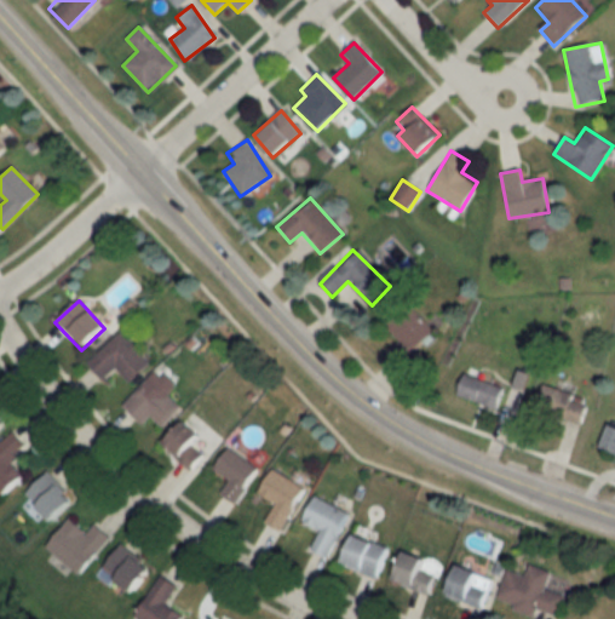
[(386,353),(402,371),(437,338),(407,305),(383,327),(397,342),(386,353)]
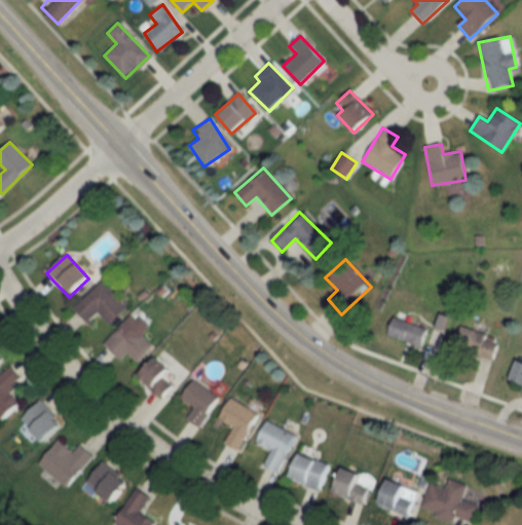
[(73,308),(85,323),(97,313),(108,326),(125,309),(101,283),(73,308)]
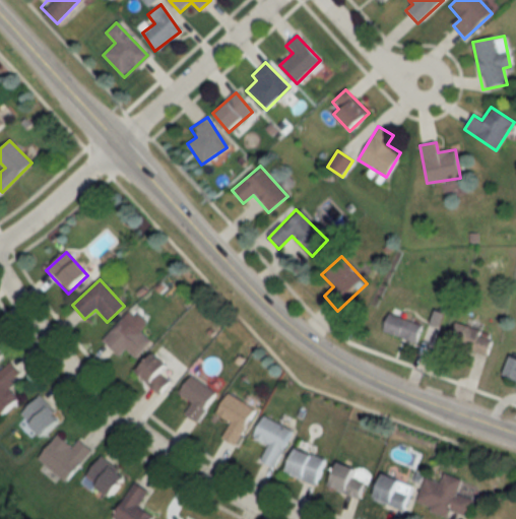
[(421,326),(387,313),(380,330),(413,343),(421,326)]
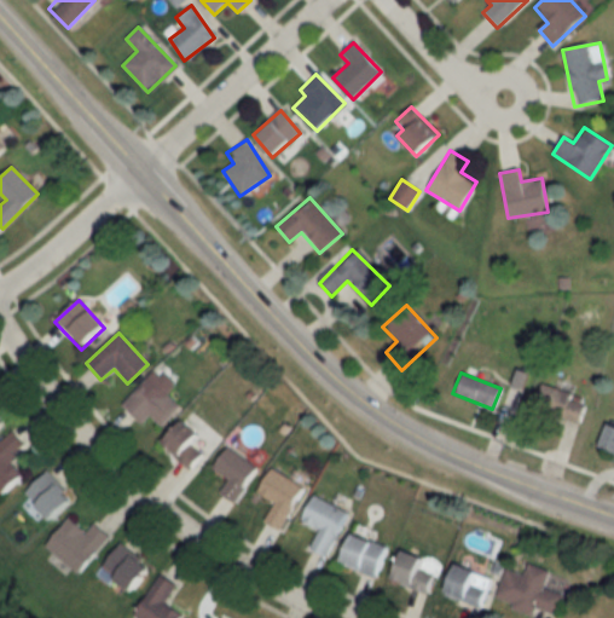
[(120,404),(140,425),(148,416),(158,426),(178,408),(148,377),(120,404)]
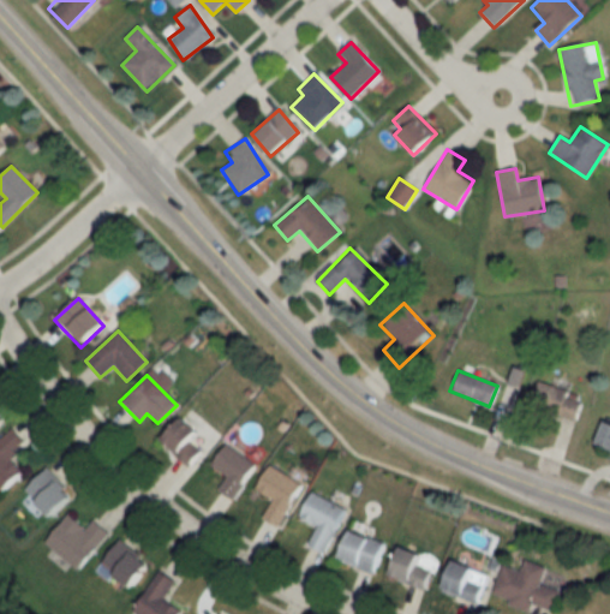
[(527,407),(573,422),(580,401),(566,398),(568,392),(536,382),(527,407)]
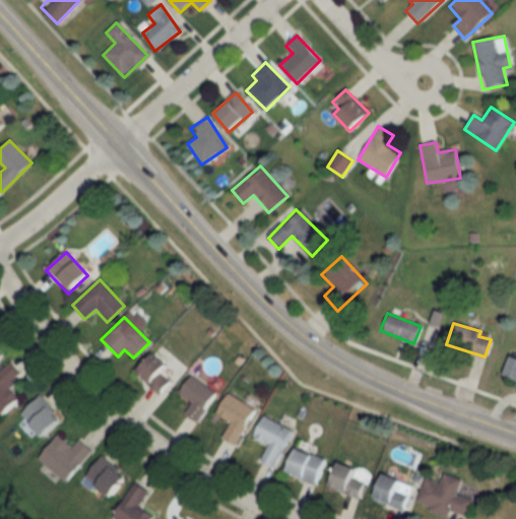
[(175,375),(153,353),(135,371),(157,393),(175,375)]
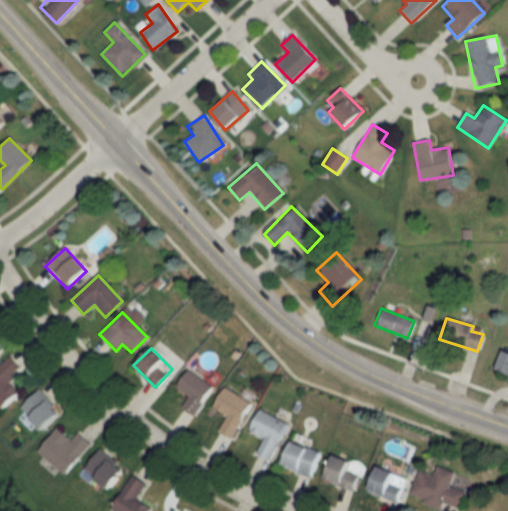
[(507,353),(502,351),(496,371),(507,373),(507,353)]
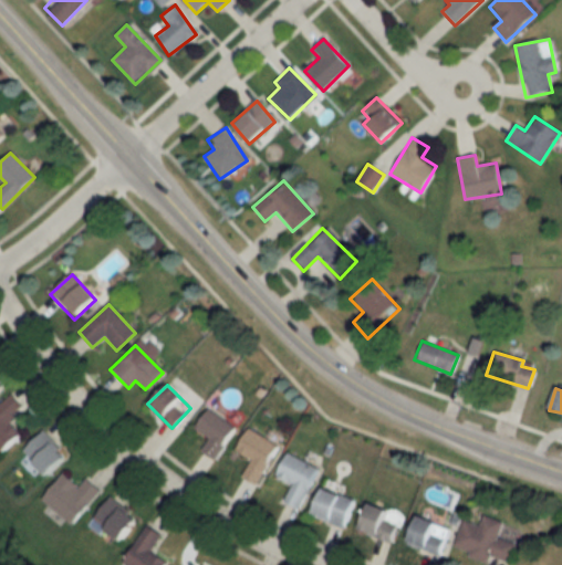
[(0,452),(20,435),(8,421),(22,409),(10,396),(0,405),(0,452)]
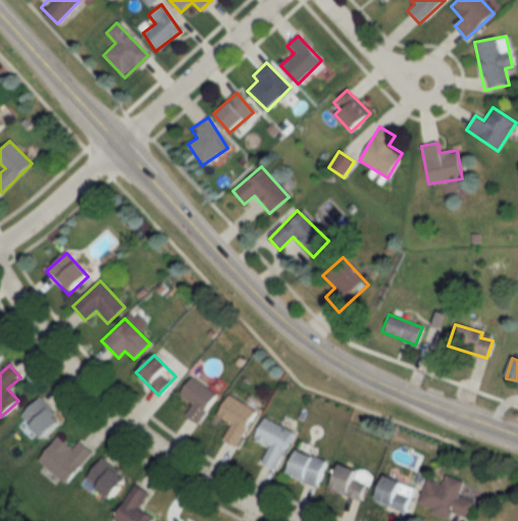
[(192,405),(184,415),(196,423),(216,396),(191,377),(177,395),(192,405)]
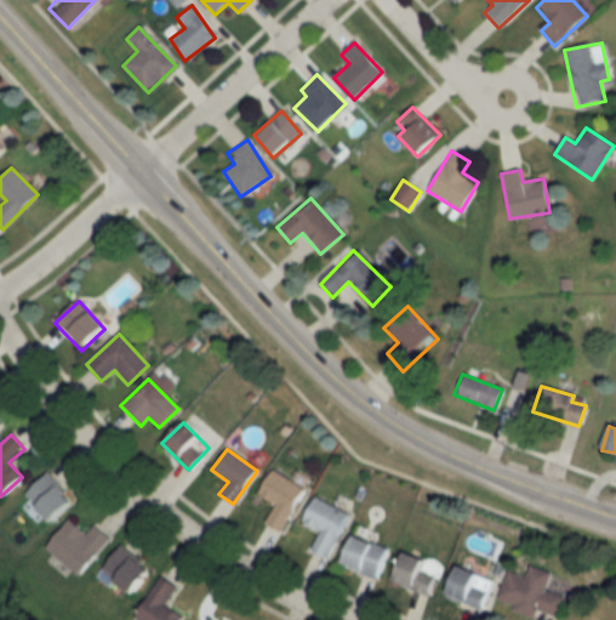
[(304,491),(271,471),(257,494),(275,505),(264,523),(279,532),(304,491)]
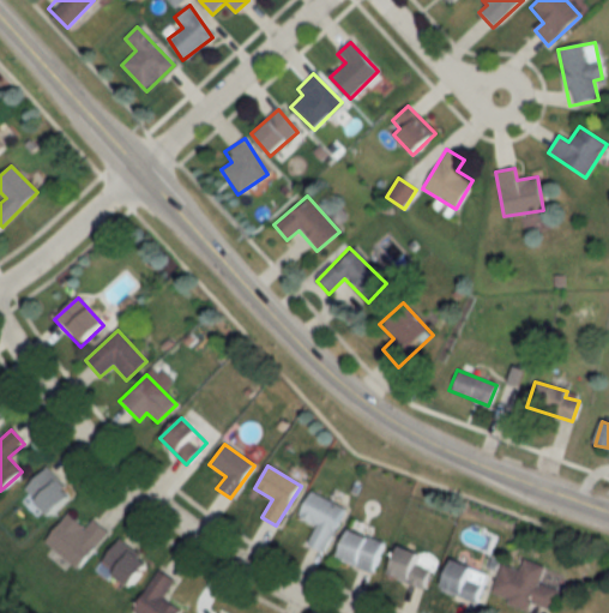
[(49,516),(71,496),(44,468),(23,488),(49,516)]
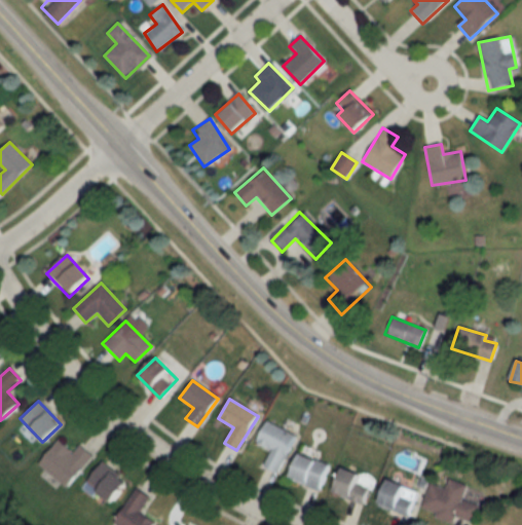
[(276,474),(295,437),(265,422),(255,443),(270,450),(262,467),(276,474)]
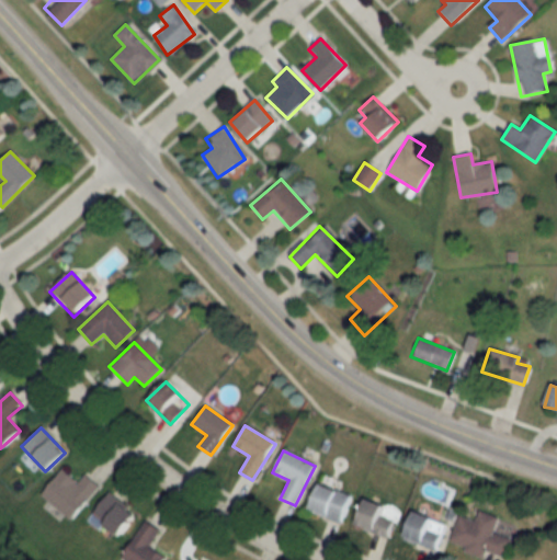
[(77,482),(60,469),(38,495),(69,521),(98,487),(82,475),(77,482)]
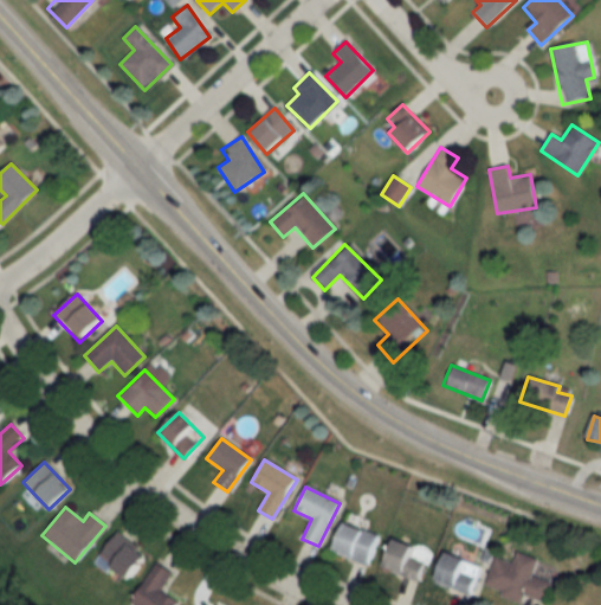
[(379,536),(344,523),(331,553),(366,566),(379,536)]
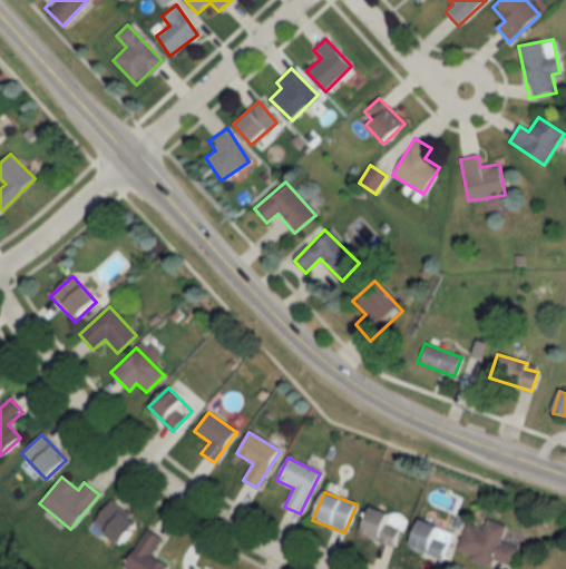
[(105,536),(119,547),(138,523),(109,501),(87,529),(100,541),(105,536)]
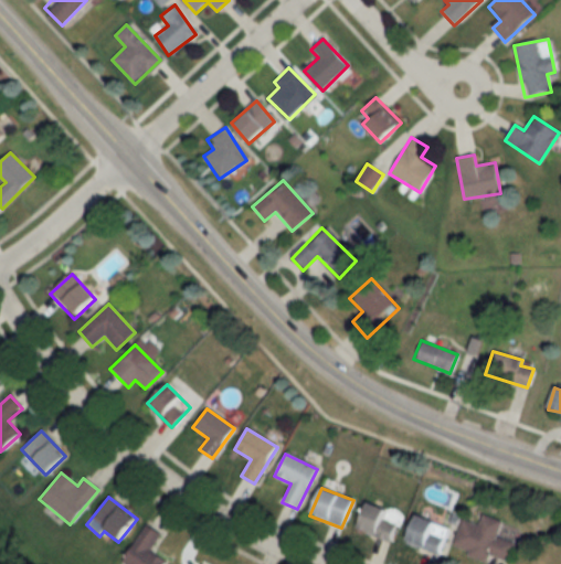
[(389,542),(395,525),(383,520),(387,511),(369,503),(358,529),(389,542)]
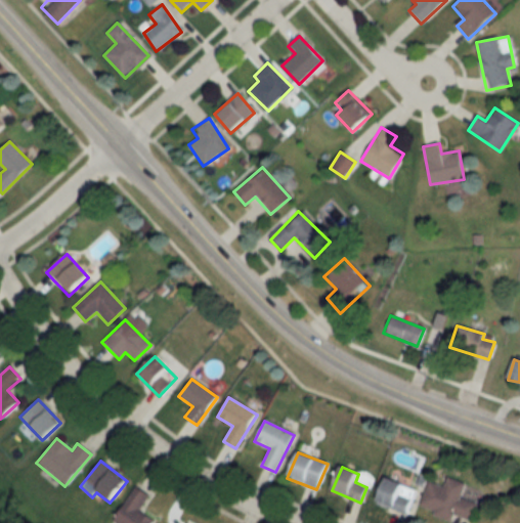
[(428,482),(418,509),(450,520),(452,514),(470,520),(476,504),(459,497),(464,484),(446,477),(443,487),(428,482)]
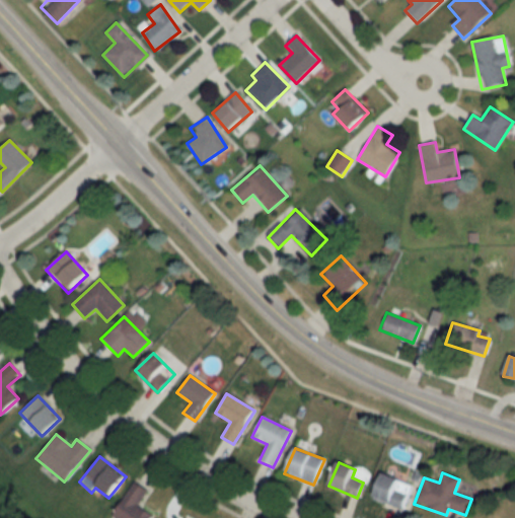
[(402,509),(411,485),(381,474),(372,499),(402,509)]
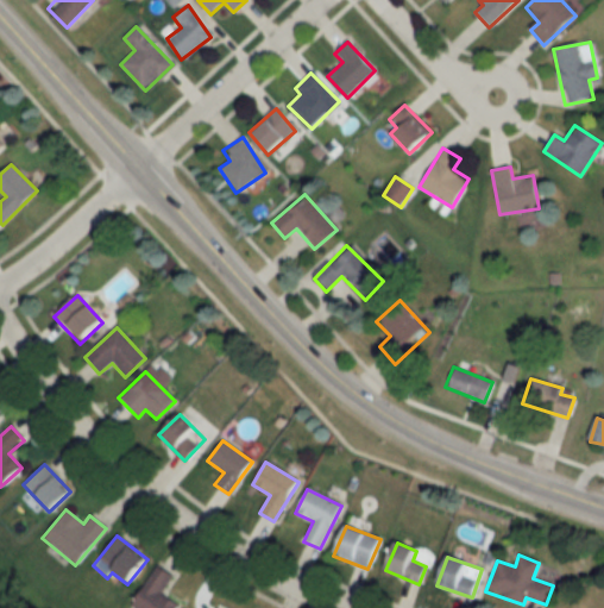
[(174,607),(176,605),(159,595),(171,575),(155,565),(131,607),(174,607)]
